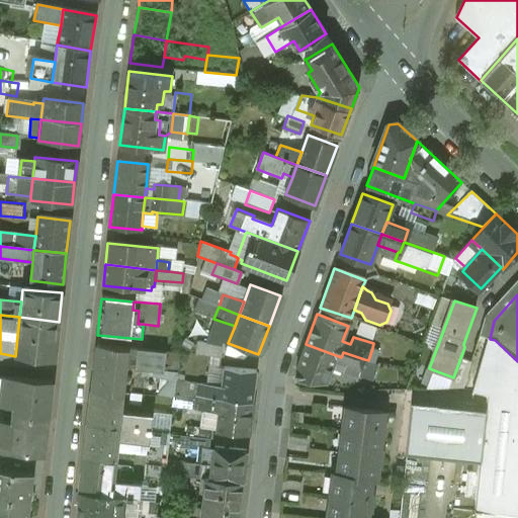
[(59,322),(19,317),(15,356),(54,360),(59,322)]
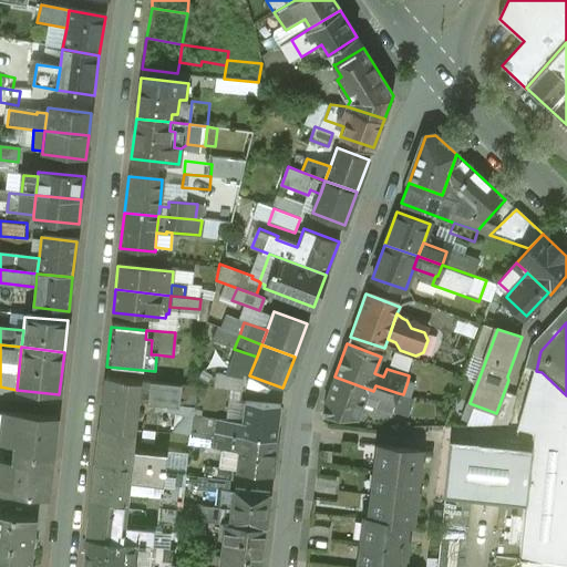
[(566,395),(542,372),(537,378),(529,451),(526,490),(566,493),(566,395)]
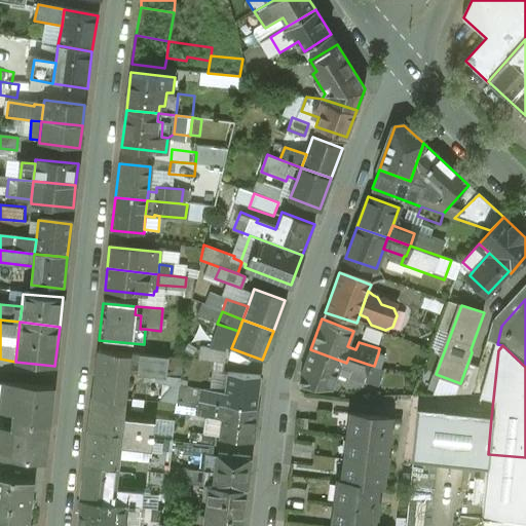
[(225,349),(200,346),(198,361),(223,364),(225,349)]
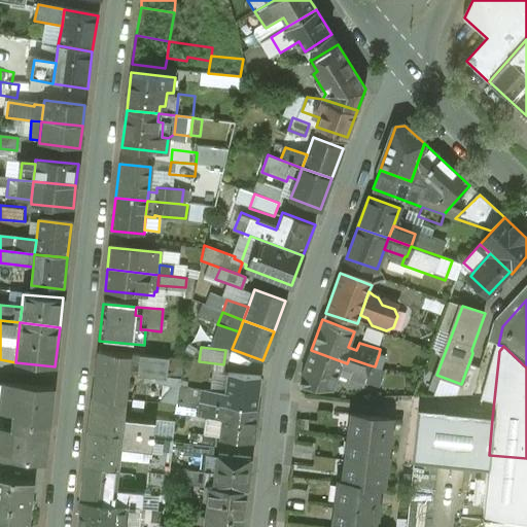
[(347,363),(311,350),(301,377),(301,385),(330,388),(339,374),(364,382),(371,365),(349,358),(347,363)]
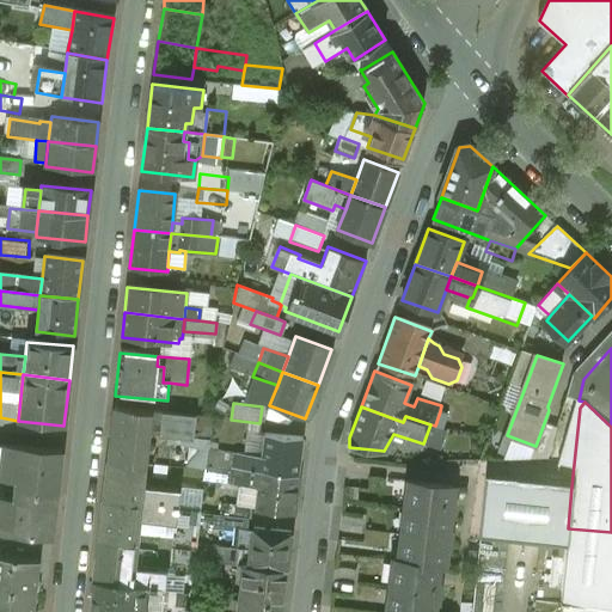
[(152,412),(114,409),(109,456),(146,459),(150,432),(152,412)]
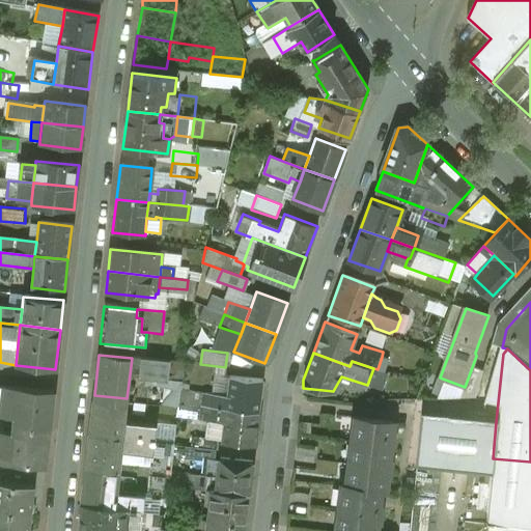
[(388,358),(382,357),(378,369),(384,370),(388,358)]
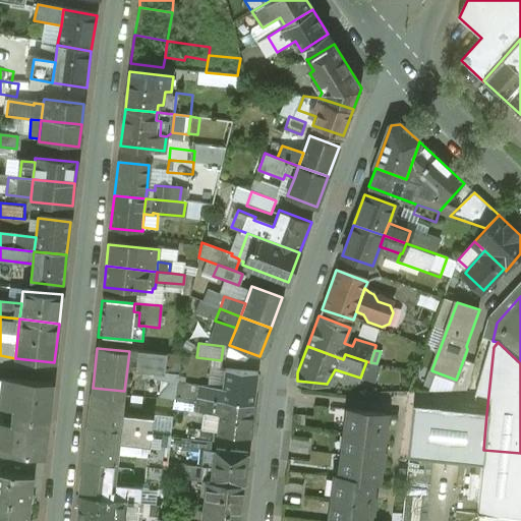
[(165,355),(129,351),(127,367),(135,367),(135,370),(163,373),(165,355)]
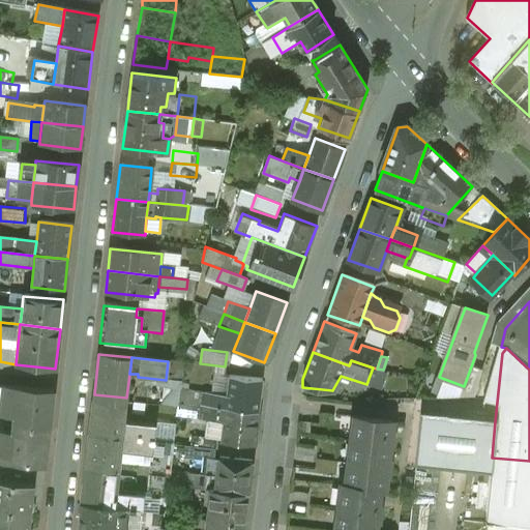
[(260,380),(228,377),(226,394),(224,408),(257,412),(260,380)]
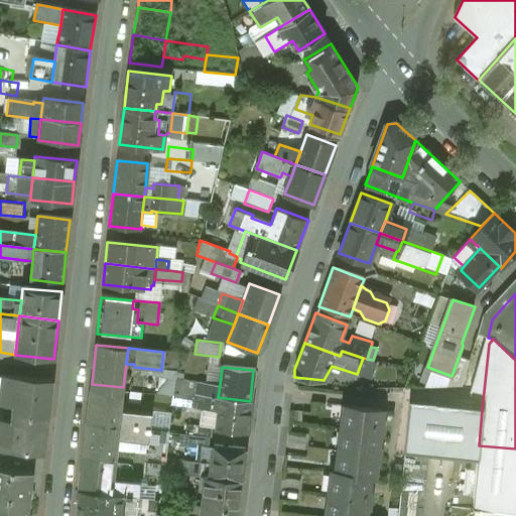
[(51,382),(4,377),(1,405),(14,406),(13,415),(47,418),(51,382)]
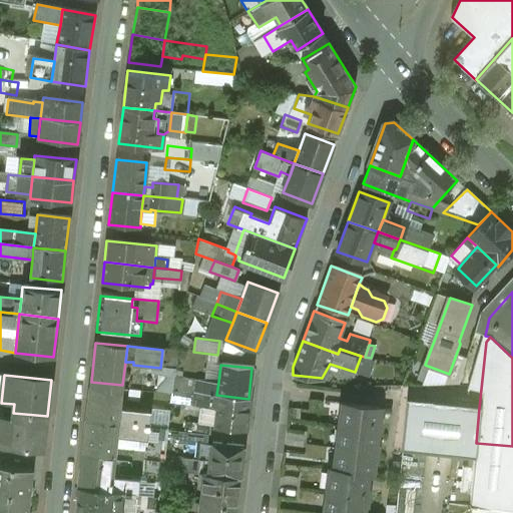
[(218,382),(196,380),(195,393),(216,395),(218,382)]
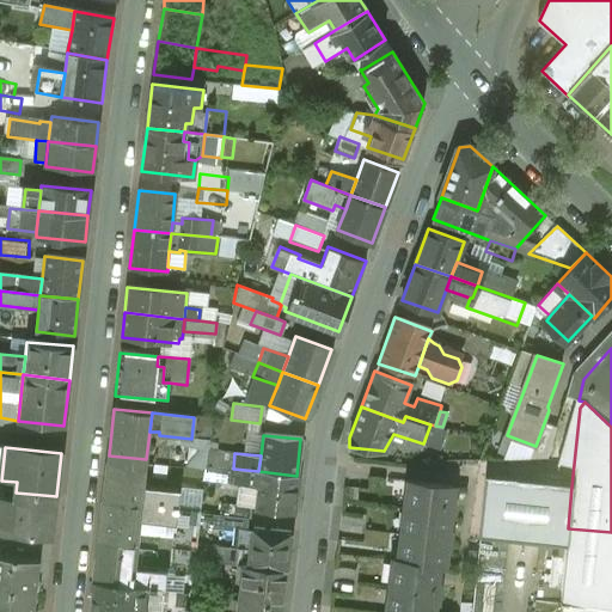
[(146,459),(109,456),(104,499),(141,503),(144,488),(146,459)]
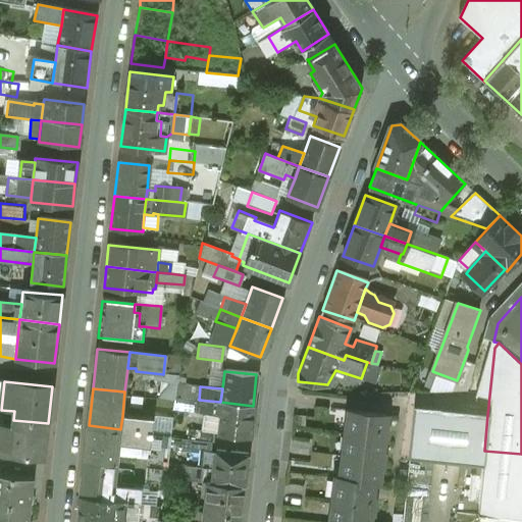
[(220,402),(199,400),(197,412),(219,415),(220,402)]
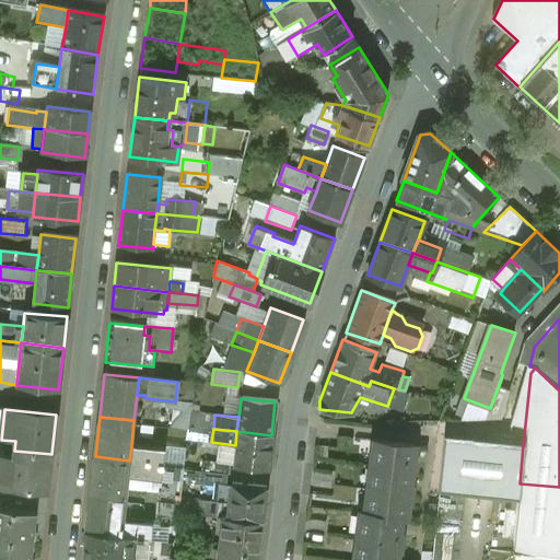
[(271,435),(236,431),(235,445),(233,465),(267,469),(271,435)]
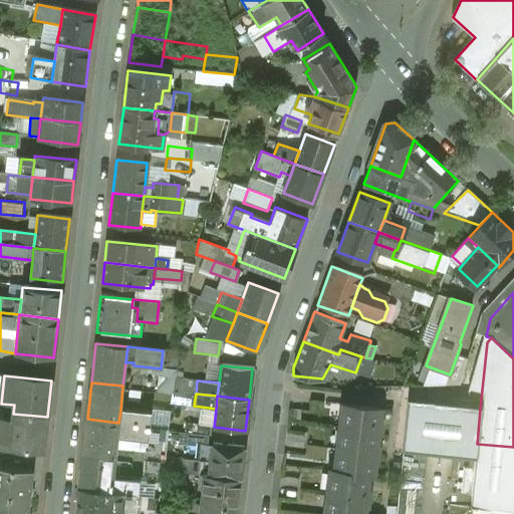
[(480,409),(407,402),(401,451),(475,458),(477,444),(480,409)]
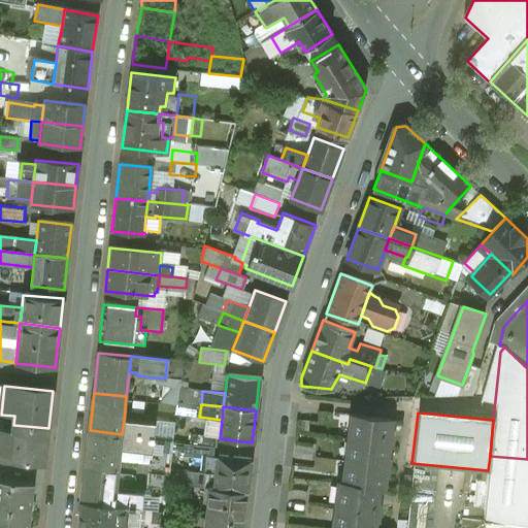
[(392,419),(352,415),(343,483),(339,482),(333,527),(373,527),(375,519),(377,519),(378,504),(376,504),(378,489),(383,489),(385,472),(387,472),(389,459),(387,459),(389,443),(391,443),(392,436),(390,436),(392,419)]
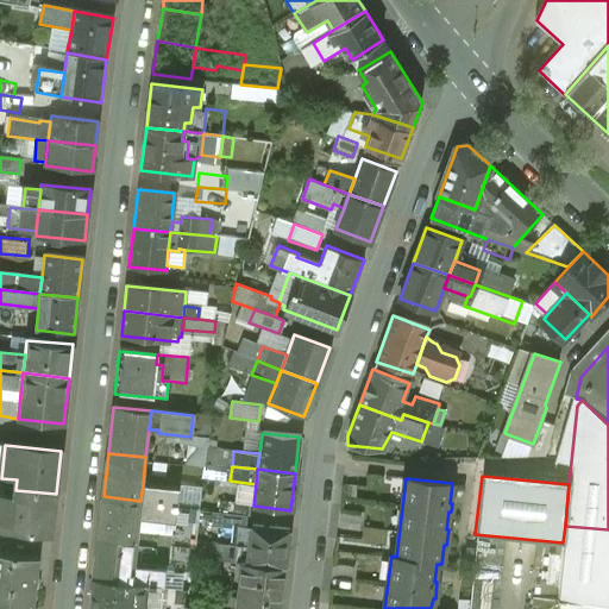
[(180,489),(143,485),(140,501),(179,506),(180,489)]
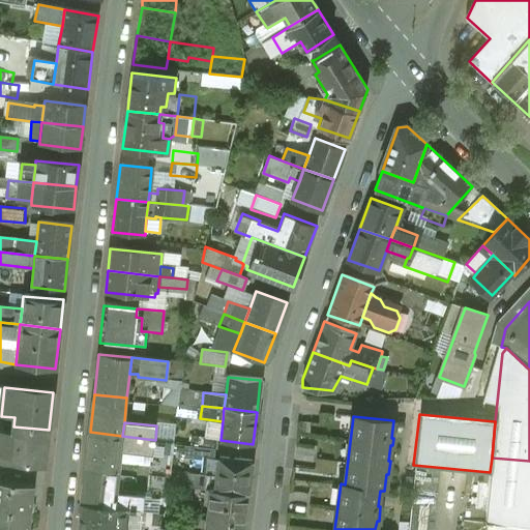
[(49,430),(13,427),(13,433),(0,431),(0,460),(45,466),(49,430)]
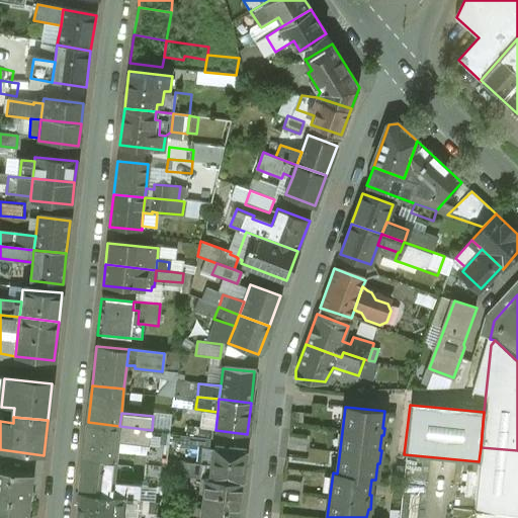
[(119,426),(88,422),(84,456),(116,460),(118,441),(119,426)]
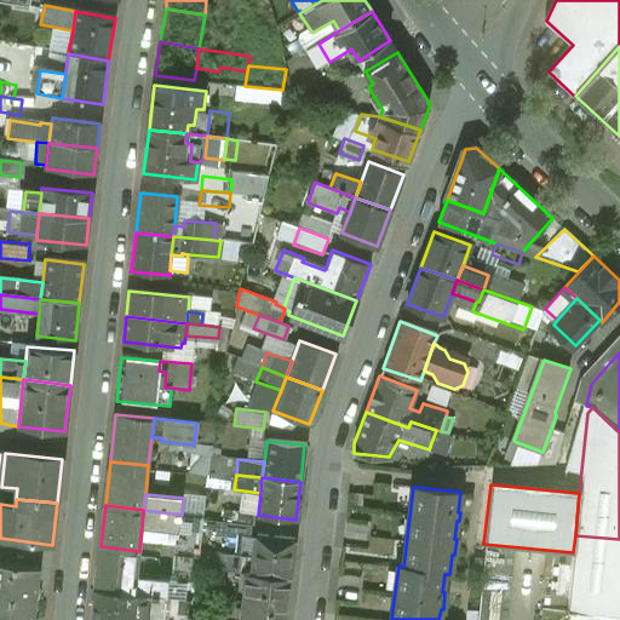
[(182,515),(143,510),(142,528),(177,532),(179,532),(182,515)]
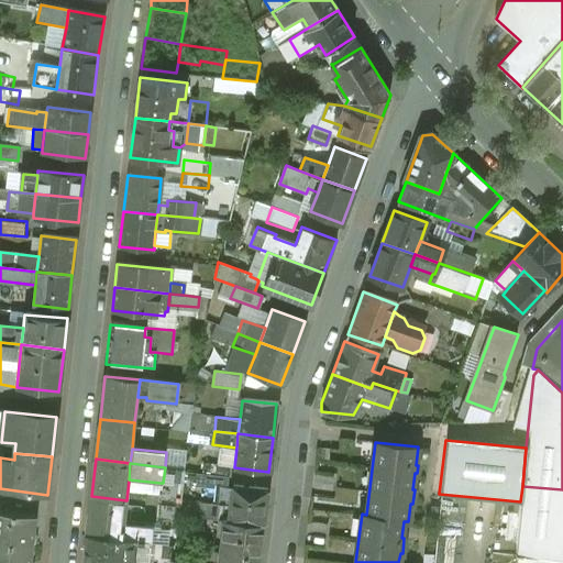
[(184,470),(165,467),(163,483),(161,483),(158,505),(178,507),(179,500),(184,470)]
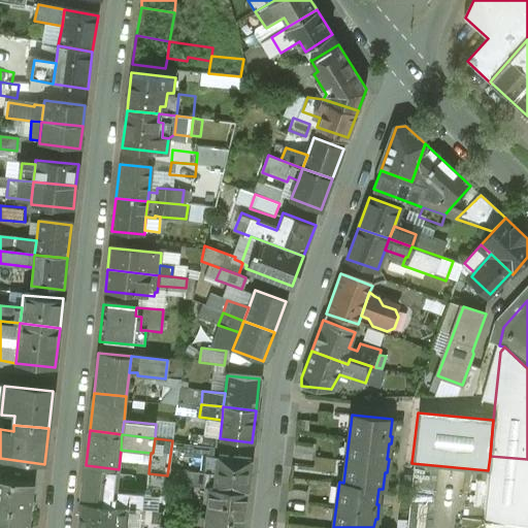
[(177,457),(215,457),(215,443),(177,442),(177,457)]
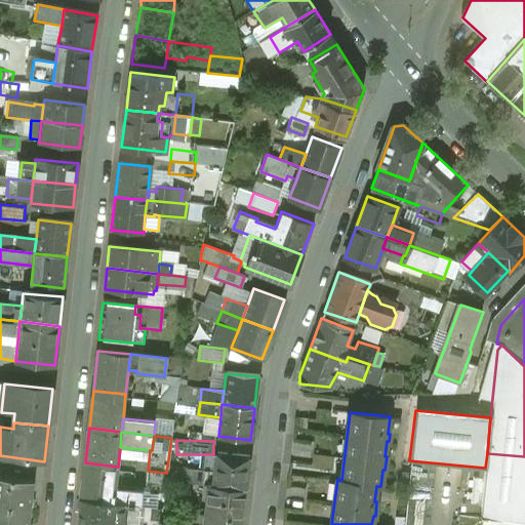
[(248,455),(216,452),(214,471),(212,485),(244,488),(248,455)]
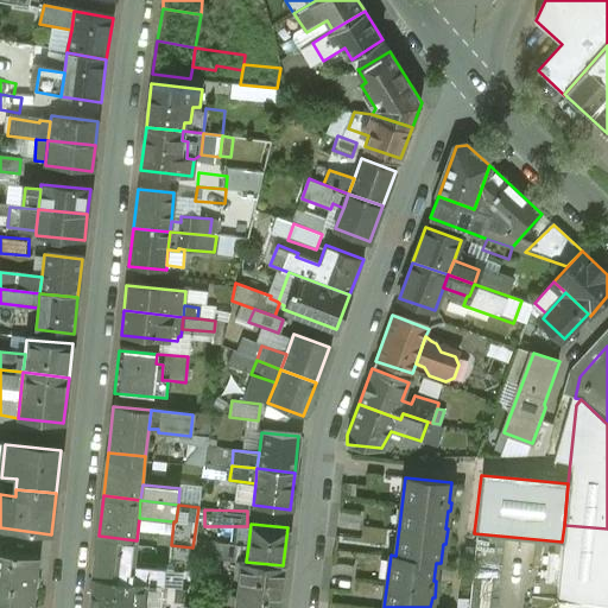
[(607,602),(607,529),(564,525),(562,542),(557,599),(607,602)]
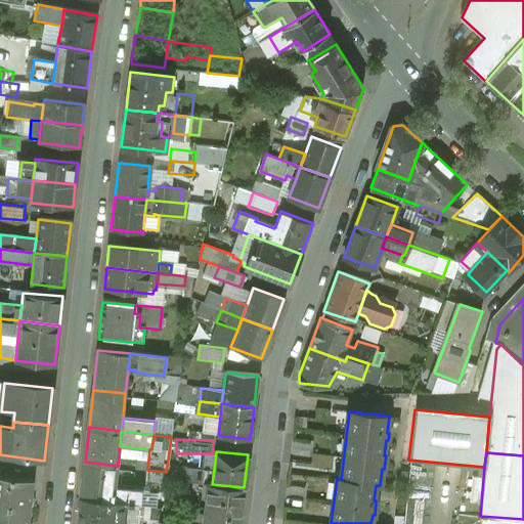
[(118,466),(85,462),(81,495),(114,499),(115,488),(118,466)]
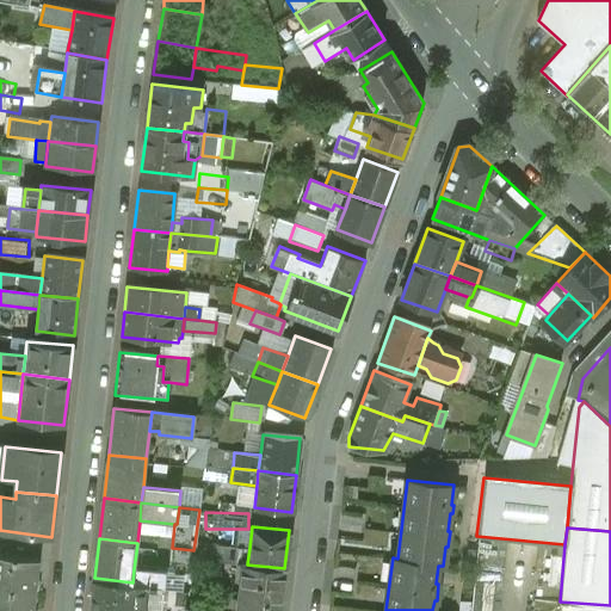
[(232,547),(195,543),(193,550),(193,559),(230,562),(232,547)]
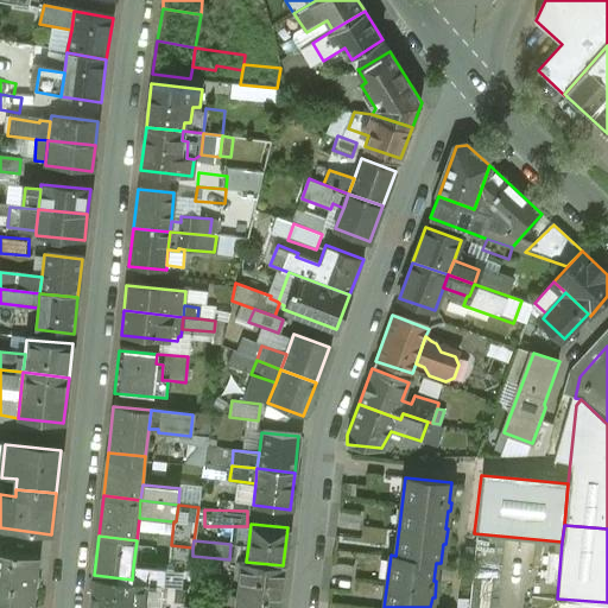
[(248,545),(230,544),(229,559),(239,561),(246,562),(248,545)]
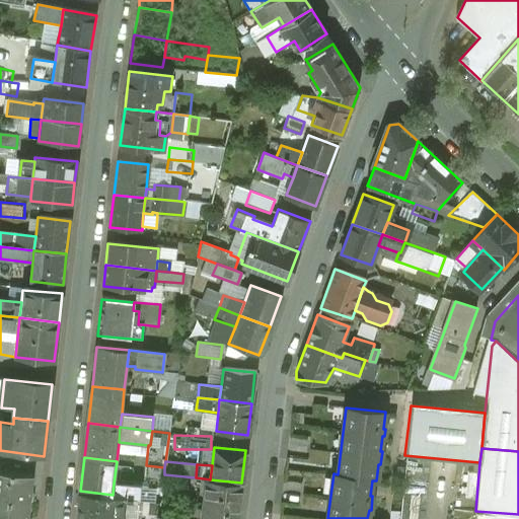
[(164,467),(146,465),(145,479),(163,480),(164,474),(164,467)]
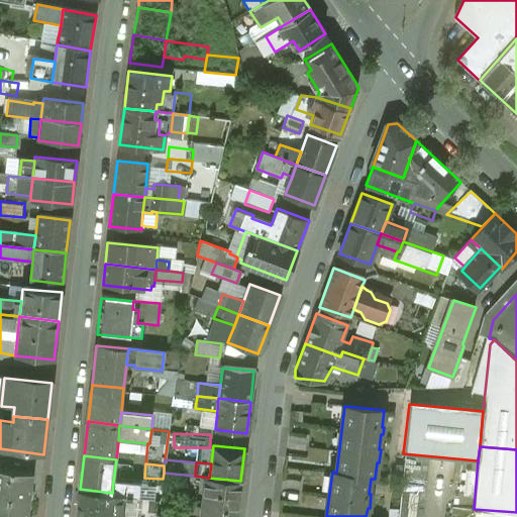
[(32,474),(0,470),(0,496),(29,500),(32,474)]
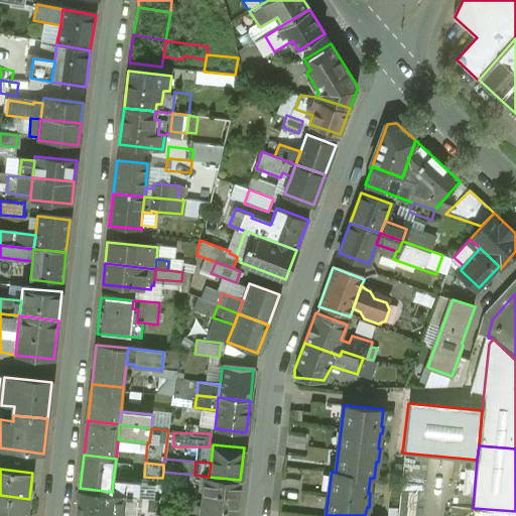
[(209,477),(203,476),(198,515),(197,515),(236,515),(240,480),(209,477)]
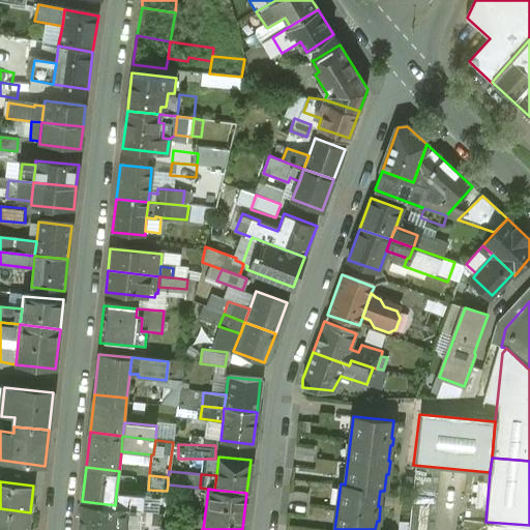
[(166,499),(116,494),(115,505),(124,506),(164,511),(166,499)]
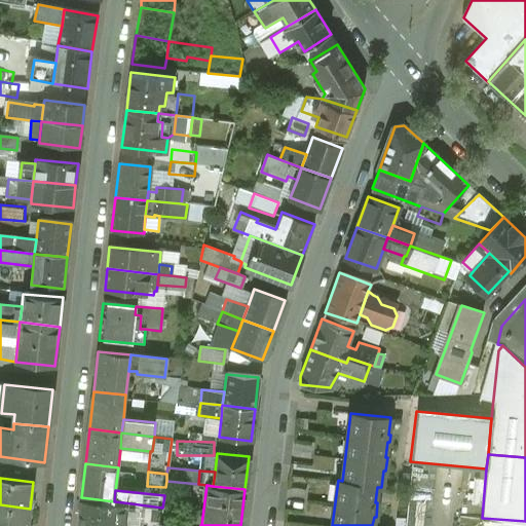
[(114,501),(81,497),(77,525),(121,525),(122,525),(123,502),(114,501)]
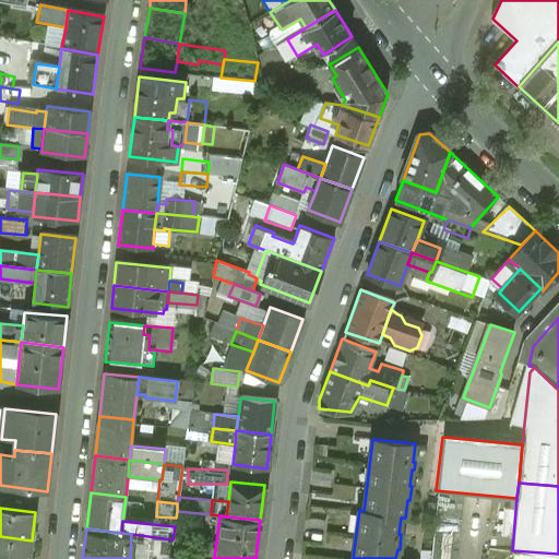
[(436,530),(432,558),(458,558),(461,532),(436,530)]
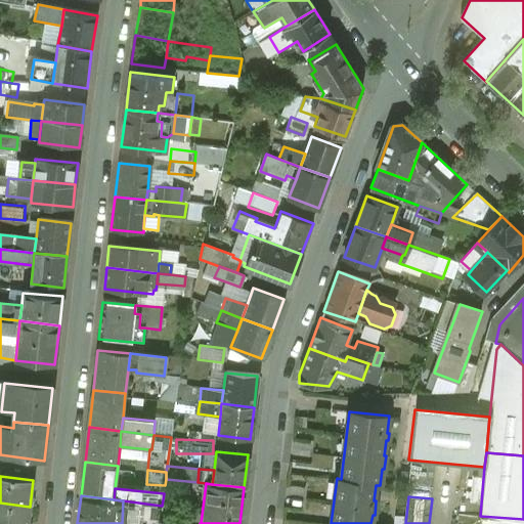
[(162,506),(123,500),(122,523),(130,523),(160,523),(161,520),(162,506)]
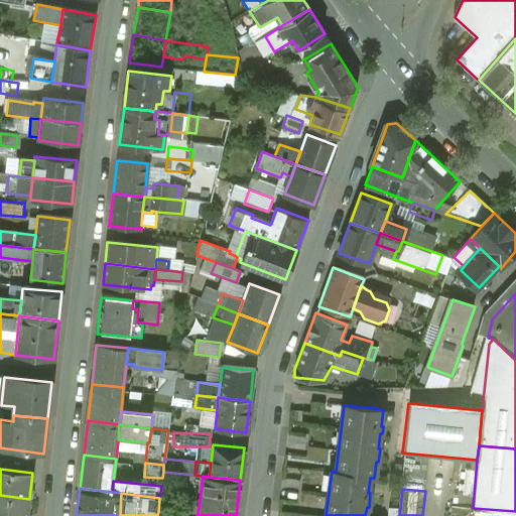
[(27,515),(29,499),(0,495),(0,515),(27,515)]
